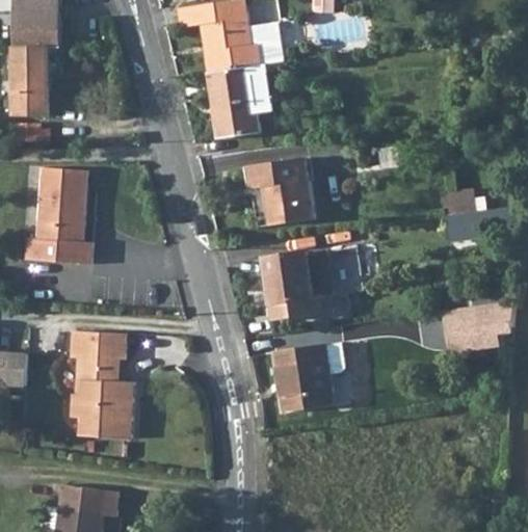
[(12,48),(59,48),(58,0),(0,0),(0,14),(11,15),(12,48)]
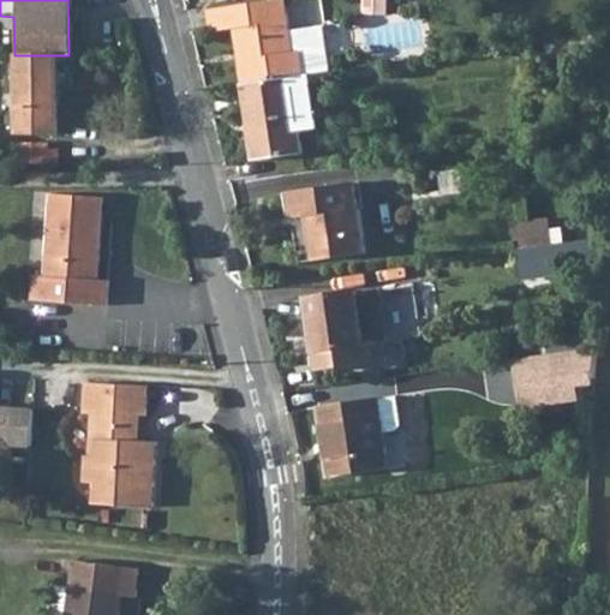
[(234,53),(240,52),(245,83),(287,77),(293,76),(286,30),(281,0),(271,0),(204,10),(208,33),(231,29),(234,53)]
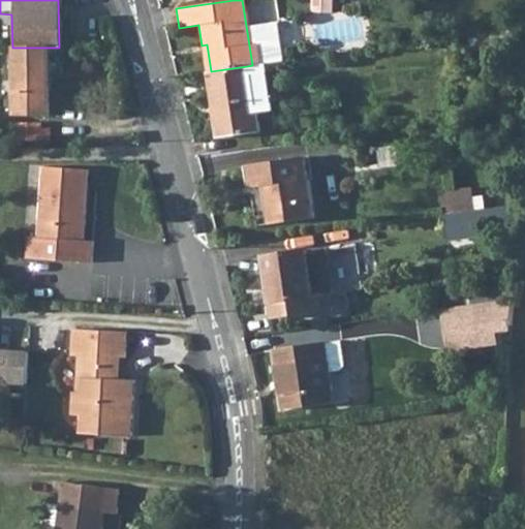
[(329,0),(310,0),(310,11),(330,11),(329,0)]
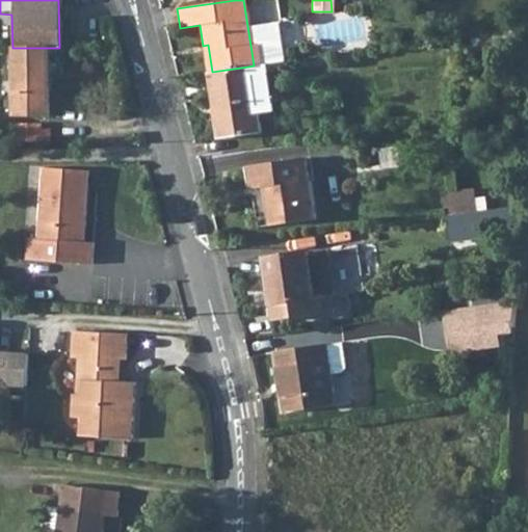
[(276,22),(247,26),(254,65),(264,64),(283,61),(276,22)]
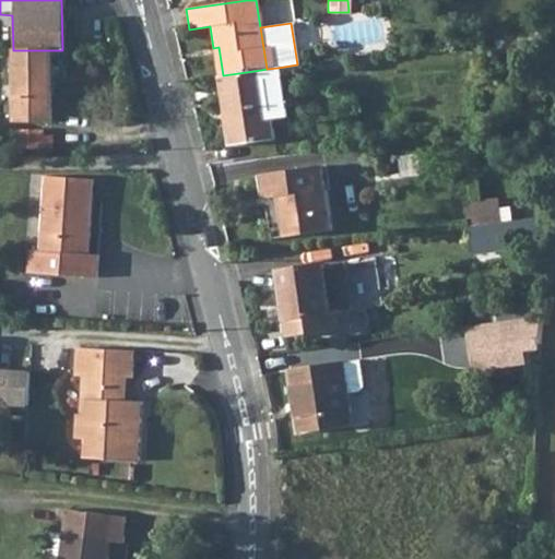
[(62,50),(13,50),(13,119),(50,119),(50,79),(62,79),(62,50)]
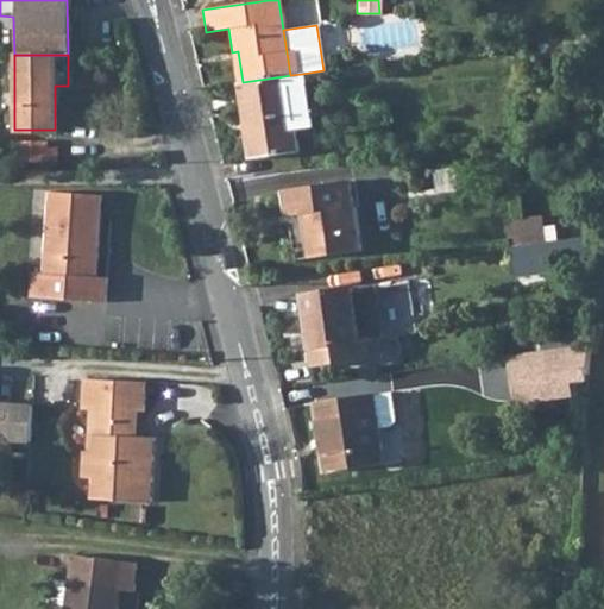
[(290,75),(284,76),(293,130),(310,127),(302,74),(290,75)]
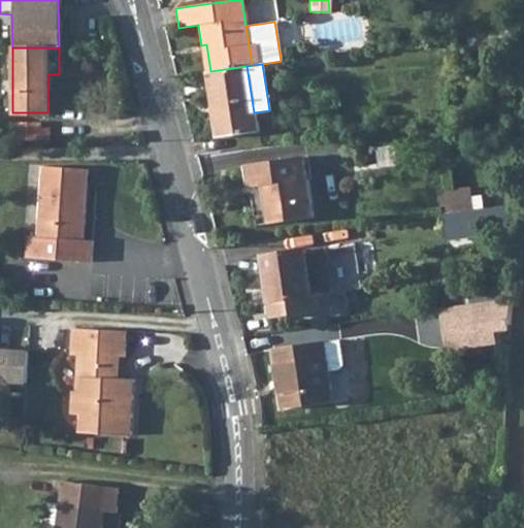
[(216,138),(257,132),(254,112),(247,66),(210,71),(208,71),(213,102),(210,102),(216,138)]
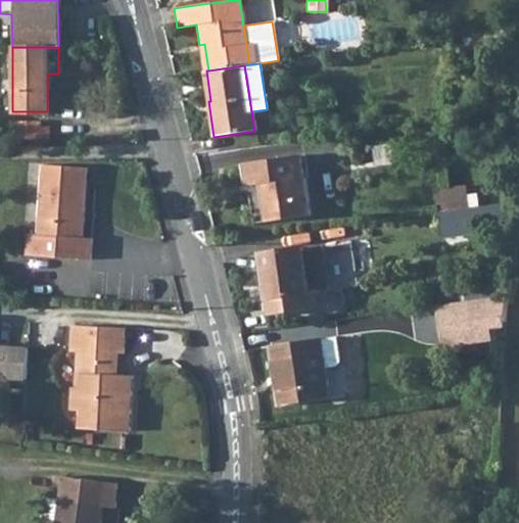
[(309,216),(299,155),(242,163),(245,186),(258,184),(265,222),(309,216)]
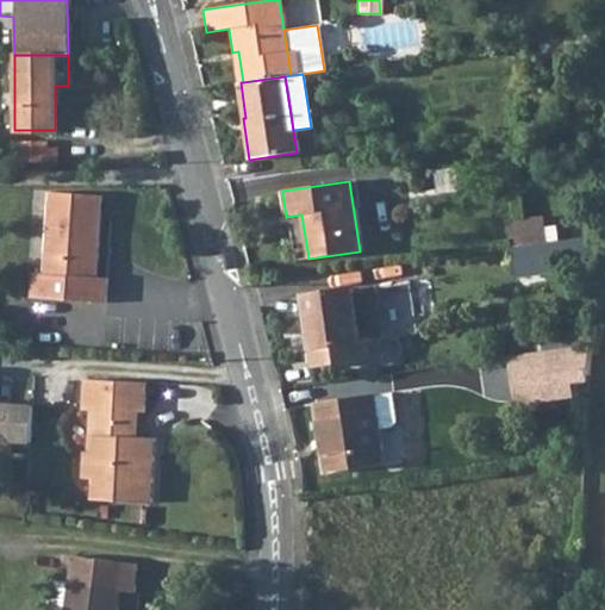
[(93,278),(99,195),(47,192),(42,274),(31,273),(29,298),(101,303),(104,278),(93,278)]
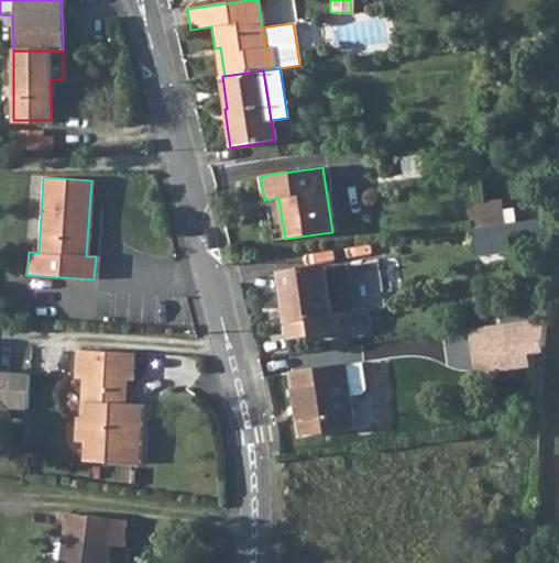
[(470,229),(503,224),(500,202),(467,207),(470,229)]
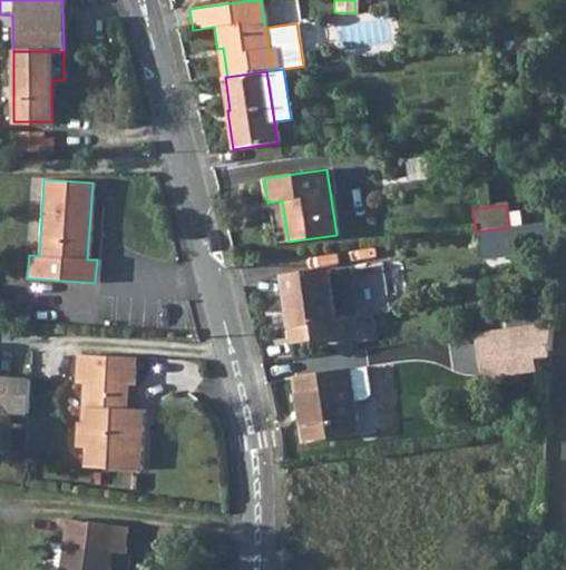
[(476,232),(478,254),(529,247),(526,225),(509,227),(476,232)]
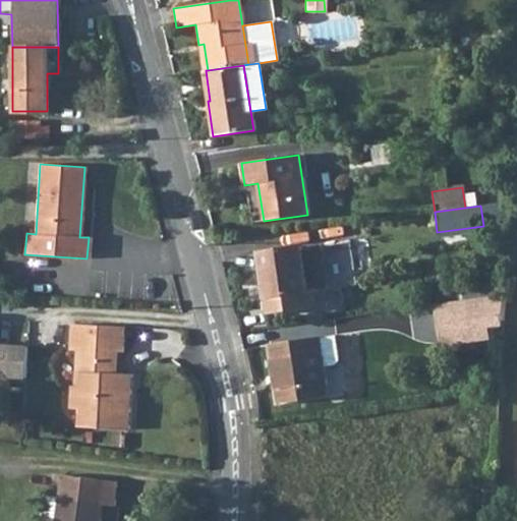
[(300,249),(300,245),(256,251),(266,313),(325,305),(322,286),(320,287),(306,289),(300,249)]
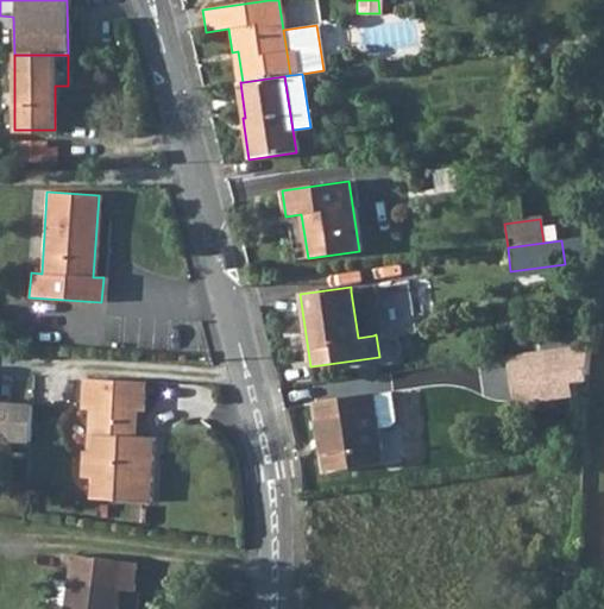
[(351,292),(358,338),(373,336),(366,289),(351,292)]
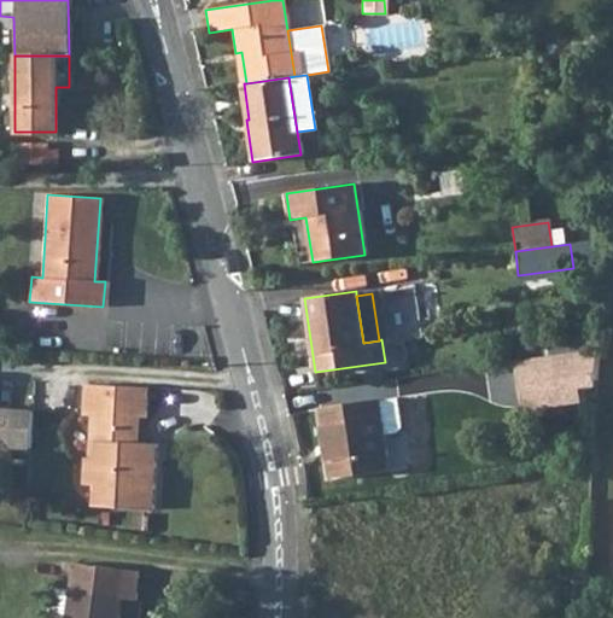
[(601,348),(517,361),(524,404),(526,413),(584,403),(582,389),(599,388),(601,348)]
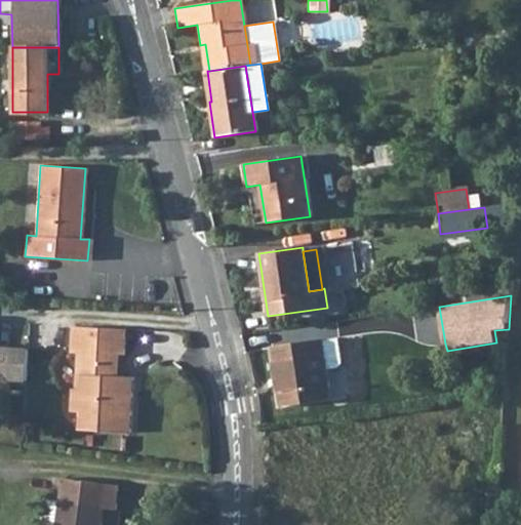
[(122,355),(123,330),(70,326),(68,352),(75,353),(81,353),(79,389),(73,389),(70,389),(68,411),(77,412),(76,430),(127,433),(130,376),(115,375),(110,375),(112,354),(117,354),(122,355)]
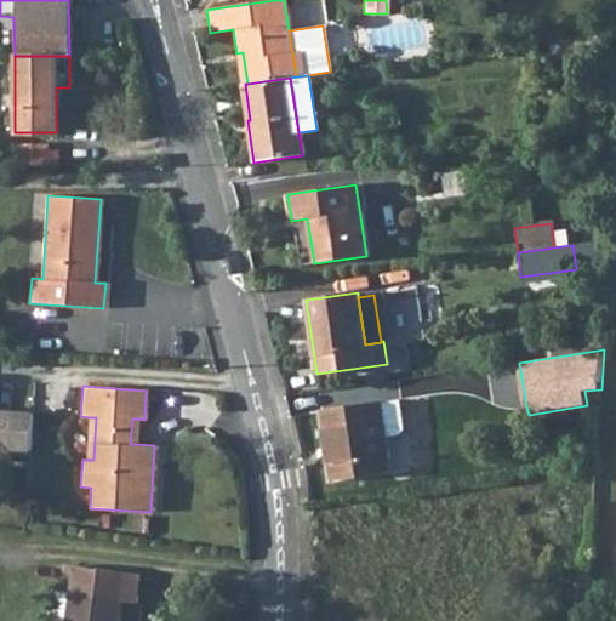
[(378,402),(388,472),(406,471),(395,398),(378,402)]
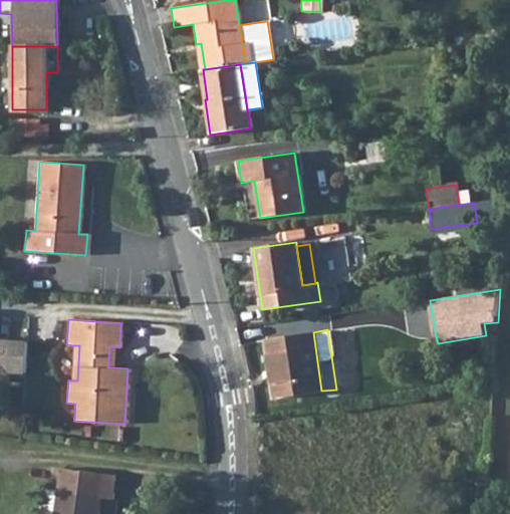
[(321,391),(313,332),(263,340),(272,398),(321,391)]
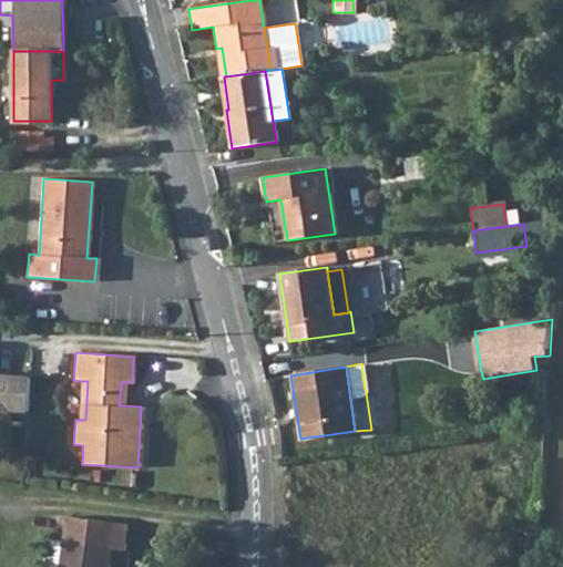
[(0,413),(27,415),(29,378),(0,375),(0,413)]
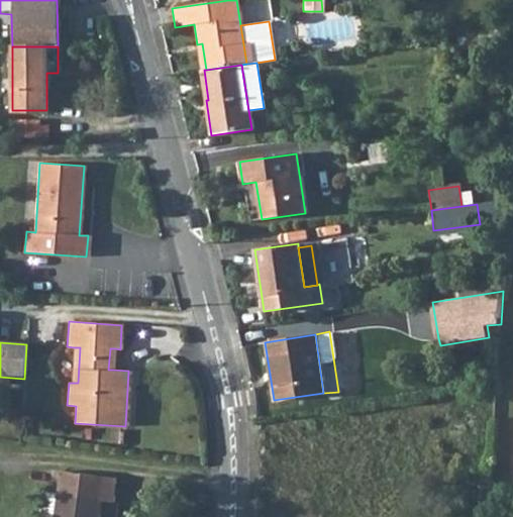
[(78,383),(80,347),(74,347),(72,383),(78,383)]
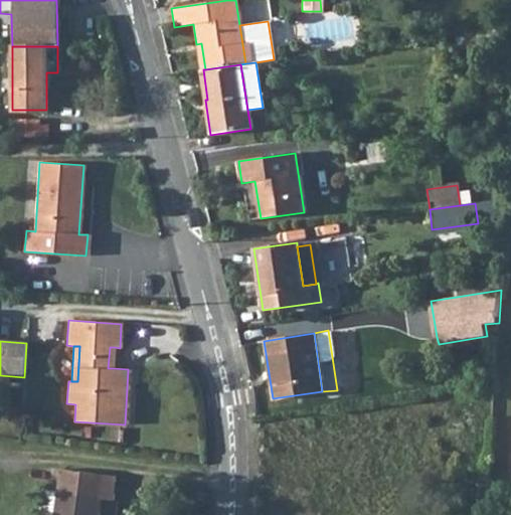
[(52,514),(97,514),(99,499),(111,500),(114,476),(59,468),(56,492),(52,514)]
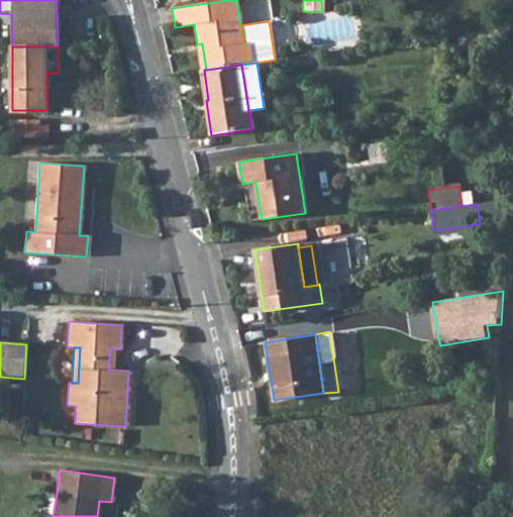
[(37,514),(53,516),(57,494),(40,492),(37,514)]
